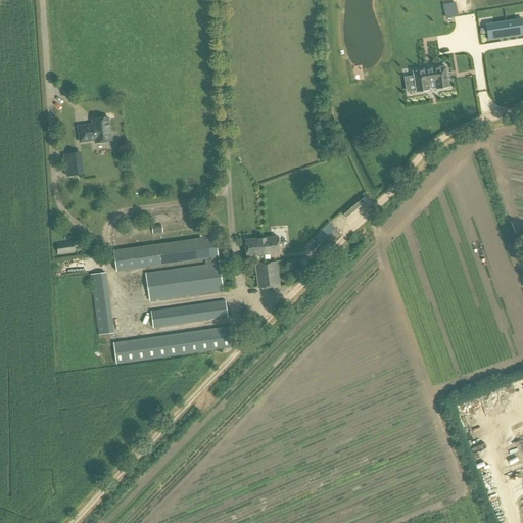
[(522,19),(489,25),(491,39),(522,34),(522,19)]
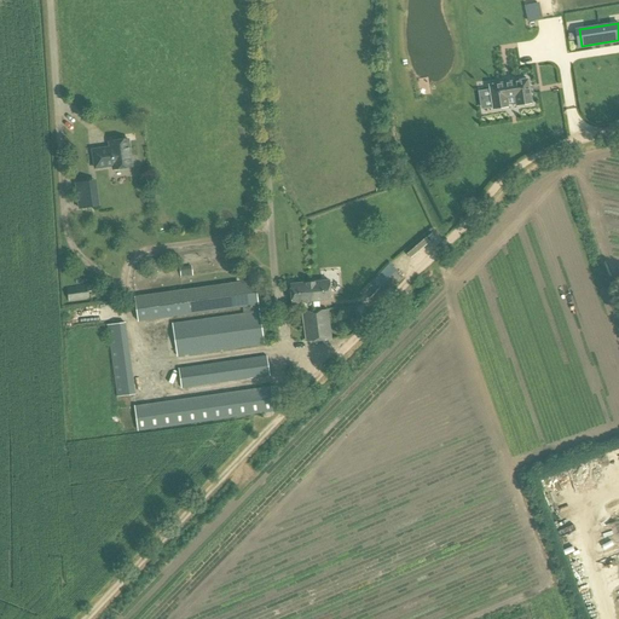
[(531,103),(527,80),(489,86),(492,109),(507,108),(507,104),(516,103),(516,105),(531,103)]
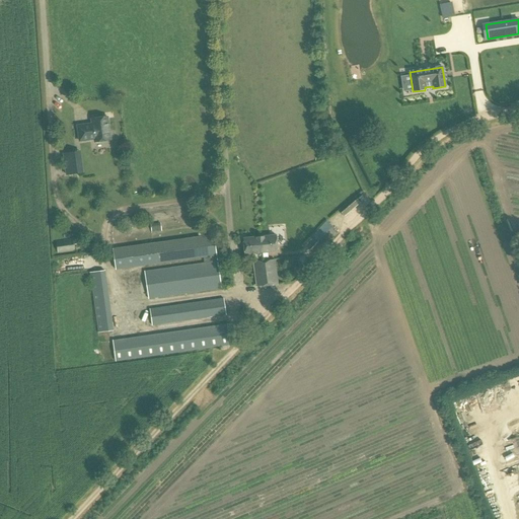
[(110,140),(107,117),(91,120),(92,124),(77,126),(79,141),(94,139),(94,142),(110,140)]
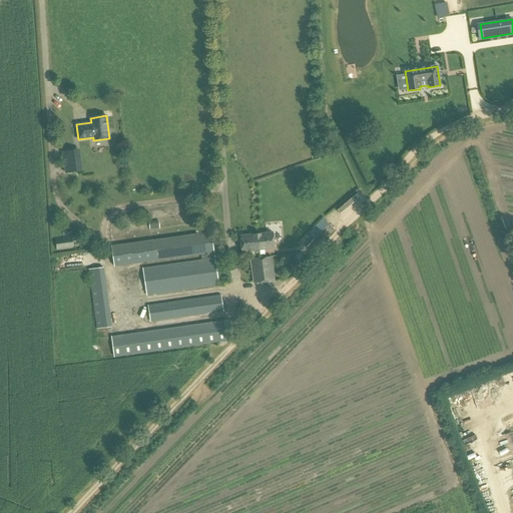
[(64,173),(79,171),(76,149),(62,151),(64,173)]
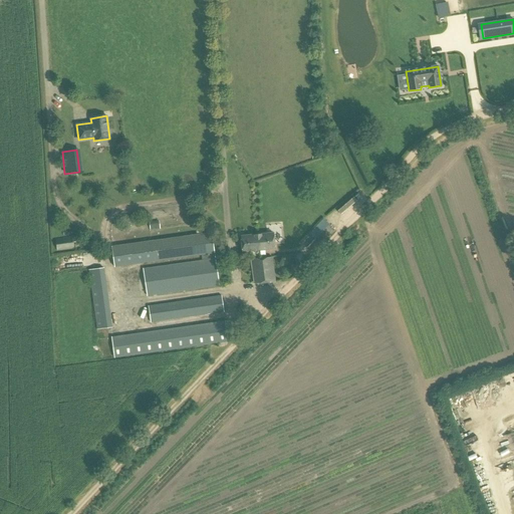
[(341,212),(349,216),(355,204),(347,200),(341,212)]
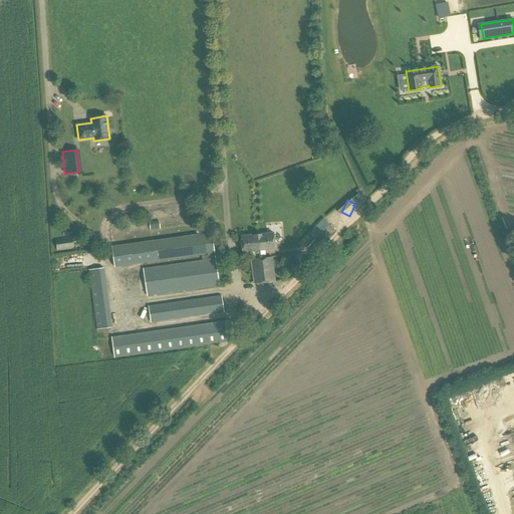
[(152,229),(162,225),(160,219),(150,222),(152,229)]
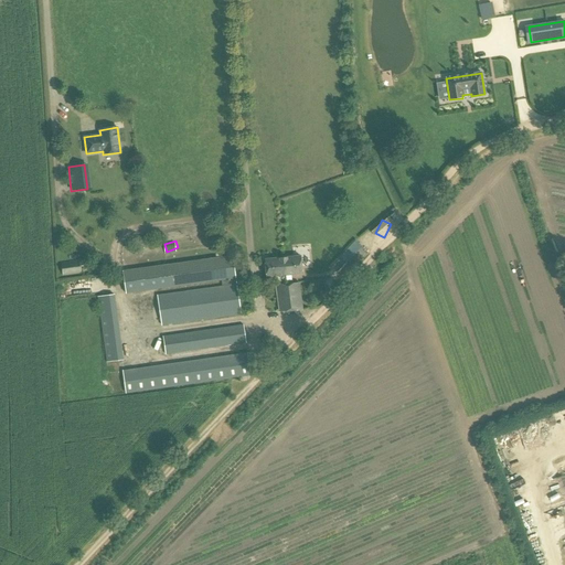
[(345,262),(337,273),(343,278),(368,253),(361,246),(354,241),(340,256),(345,262)]
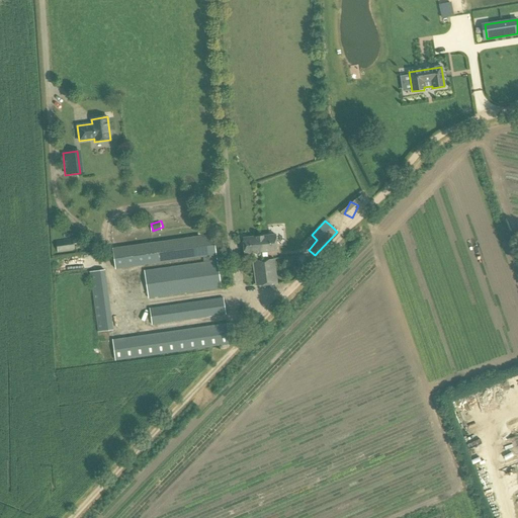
[(221,288),(212,235),(112,249),(115,269),(206,256),(207,262),(175,267),(144,271),(148,298),(178,293),(221,288)]
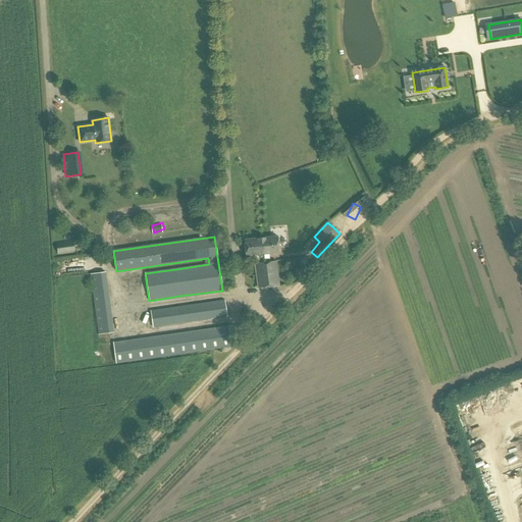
[(279,285),(275,253),(279,253),(277,237),(245,240),(246,256),(254,256),(258,288),(279,285)]
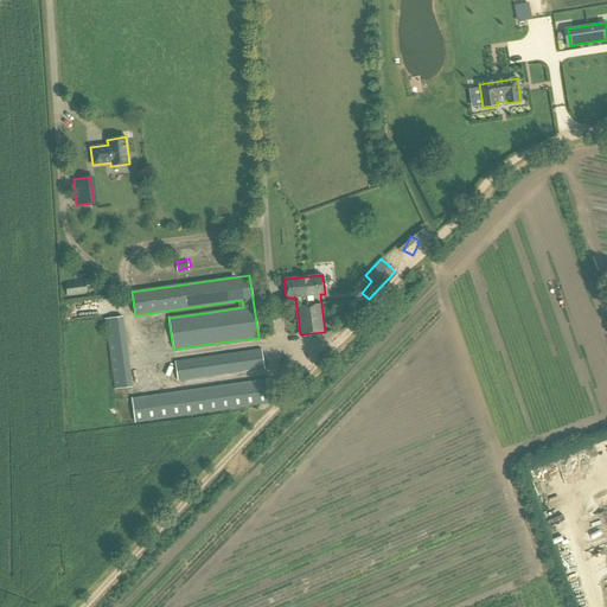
[(84,280),(75,281),(65,282),(66,295),(76,294),(85,293),(84,280)]
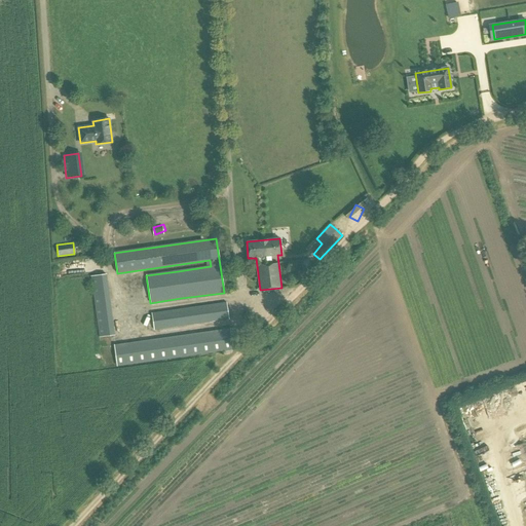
[(100,337),(114,335),(106,274),(91,276),(100,337)]
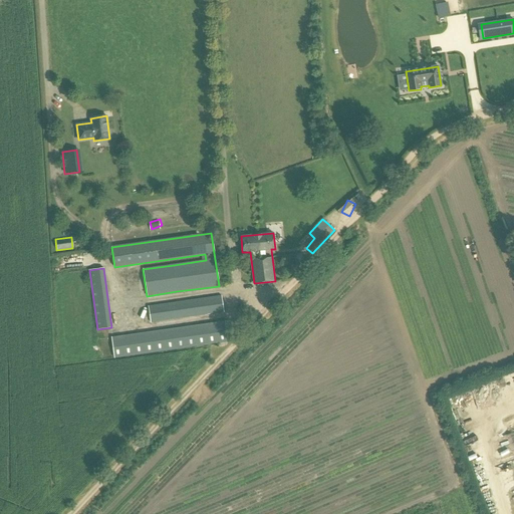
[(221,295),(148,306),(151,322),(224,312),(221,295)]
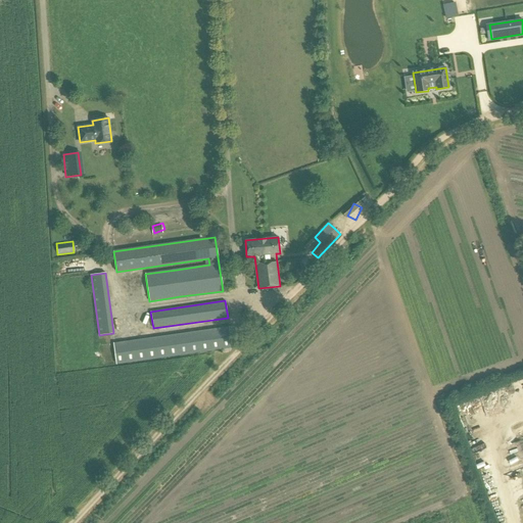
[(116,364),(232,347),(229,327),(113,343),(116,364)]
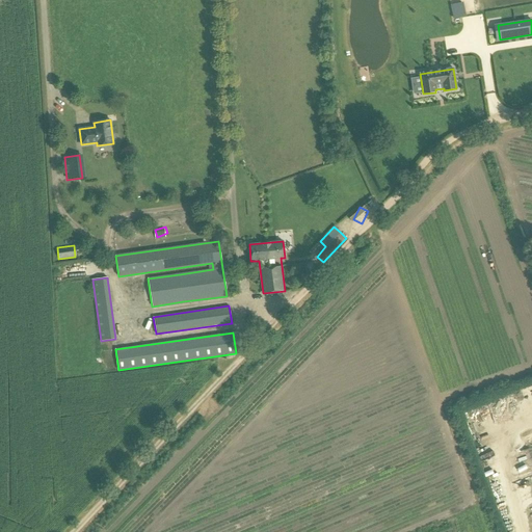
[(473,427),(481,424),(476,408),(468,411),(473,427)]
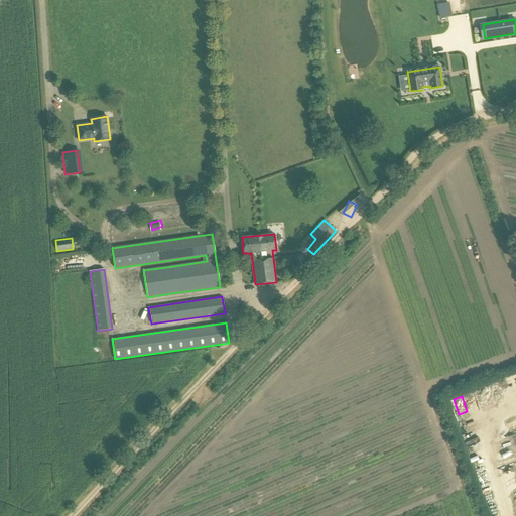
[(499,400),(488,401),(488,410),(499,410),(499,400)]
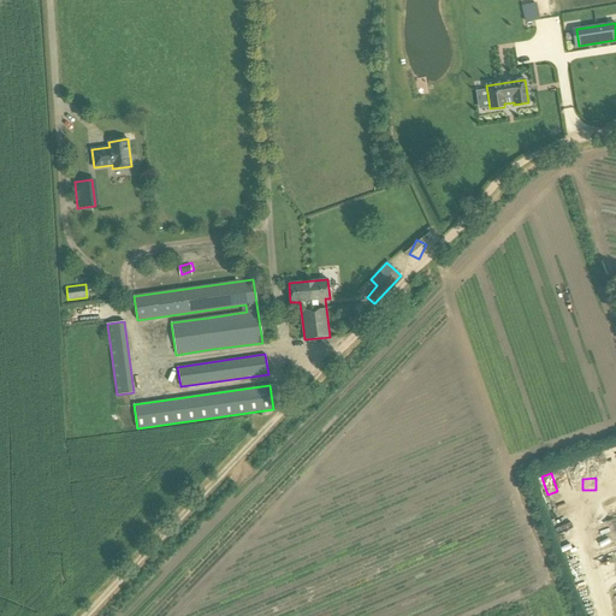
[(552,520),(558,531),(564,528),(557,516),(552,520)]
